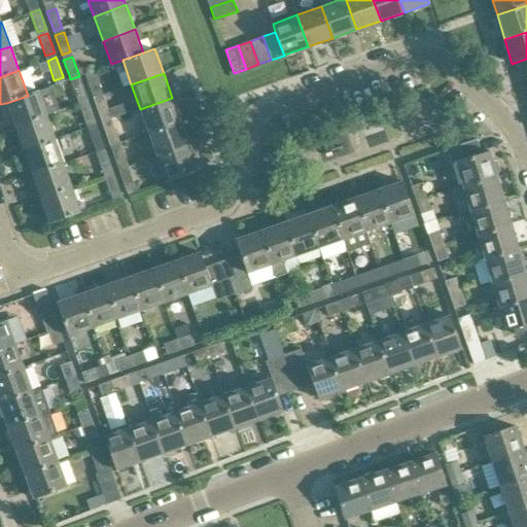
[(96,75),(86,78),(94,98),(103,95),(96,75)]
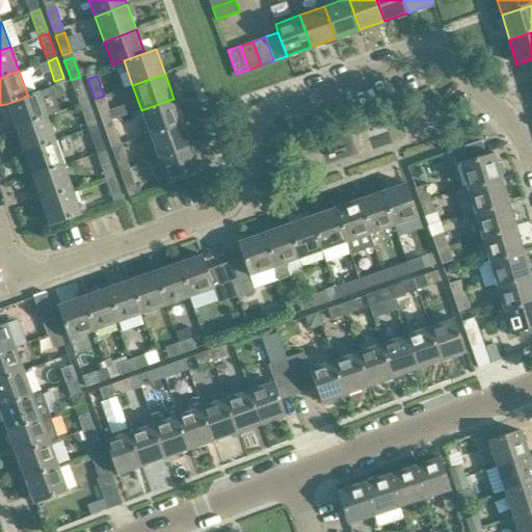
[(80,77),(71,80),(78,100),(87,97),(80,77)]
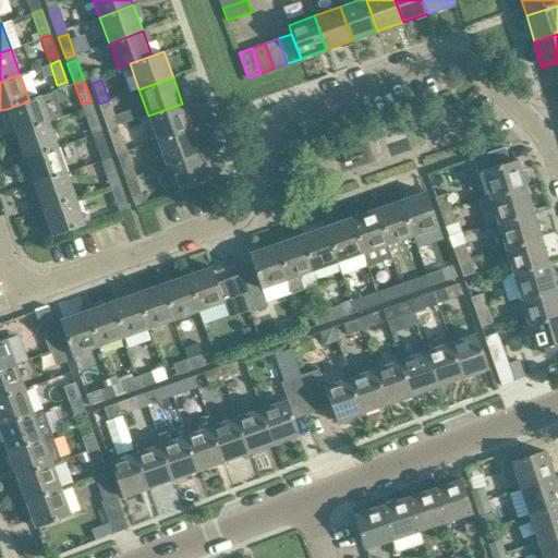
[(29,101),(7,109),(15,134),(50,122),(41,97),(29,101)]
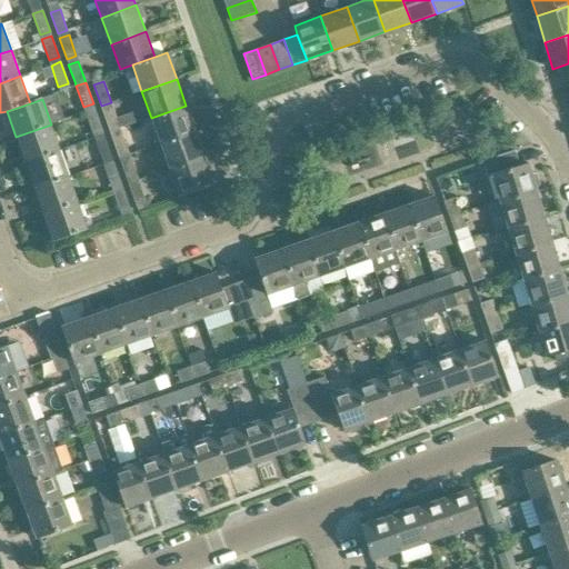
[(186,106),(151,118),(160,143),(195,131),(186,106)]
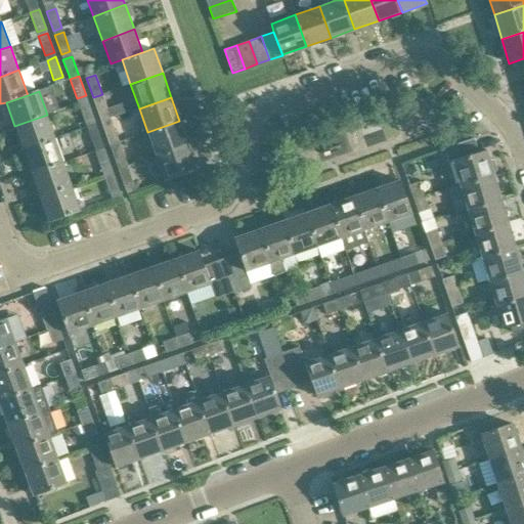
[(103,98),(94,101),(101,122),(111,119),(103,98)]
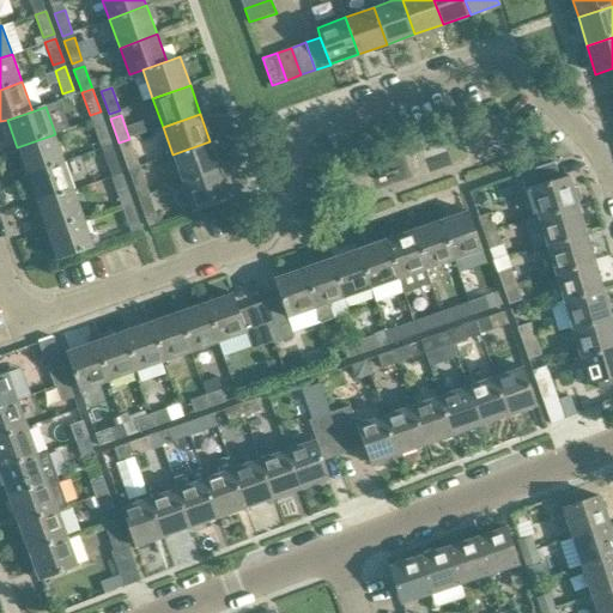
[(102,116),(91,120),(99,143),(110,139),(102,116)]
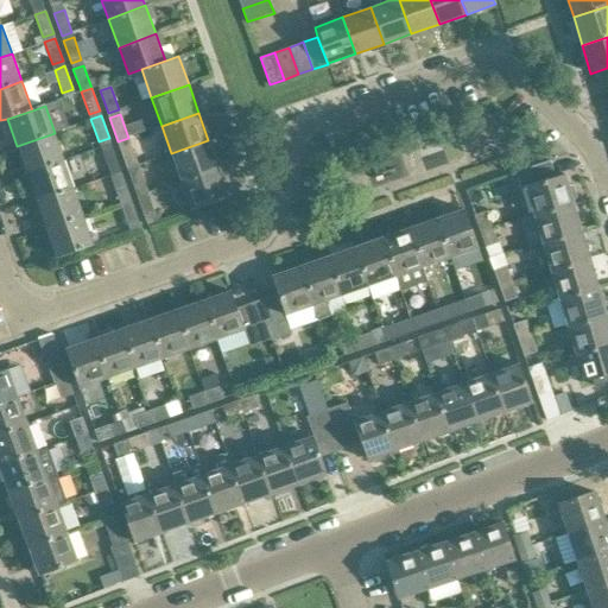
[(55,133),(17,146),(27,175),(64,162),(55,133)]
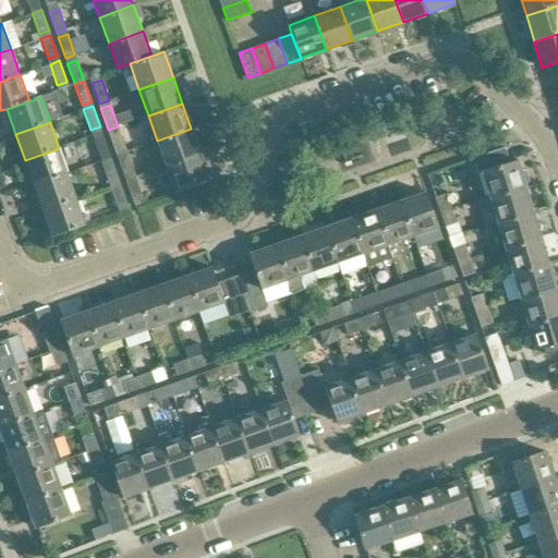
[(191,129),(157,141),(166,167),(199,154),(191,129)]
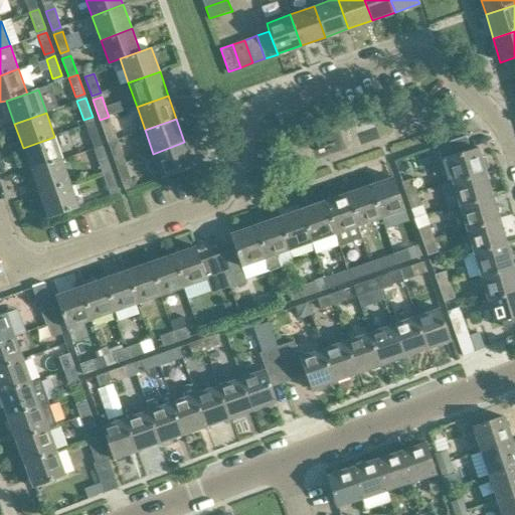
[(94,121),(86,124),(92,144),(101,141),(94,121)]
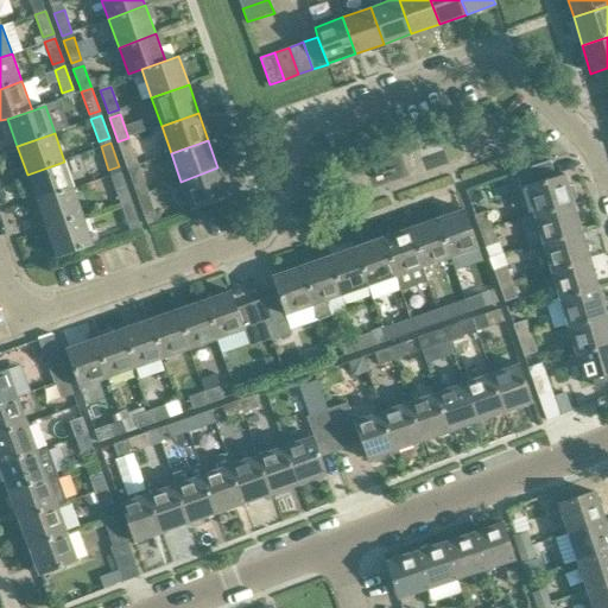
[(130,143),(119,146),(127,169),(138,165),(130,143)]
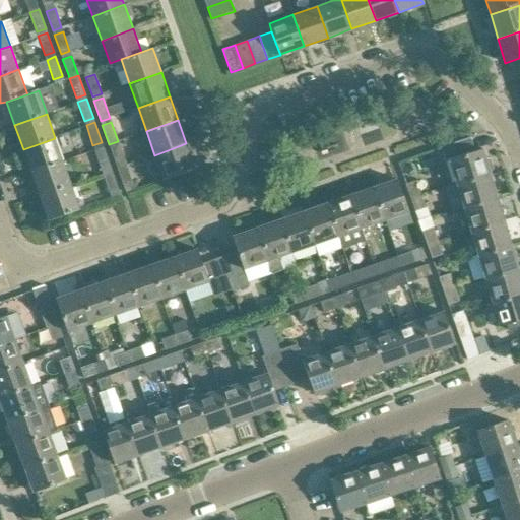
[(485,158),(482,148),(474,151),(470,137),(441,147),(444,159),(449,158),(457,183),(490,173),(489,171),(493,168),(490,159),(485,158)]
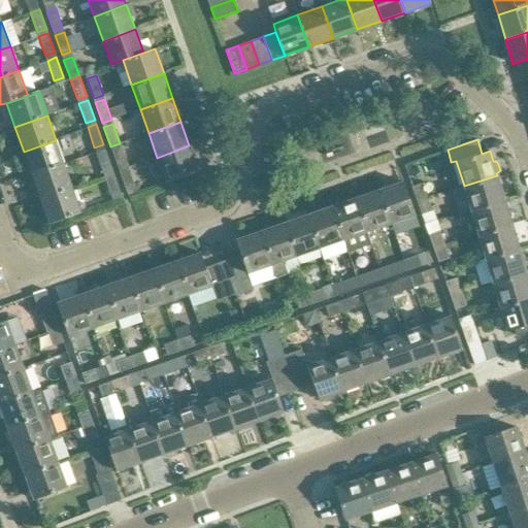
[(56,140),(24,152),(32,175),(64,164),(56,140)]
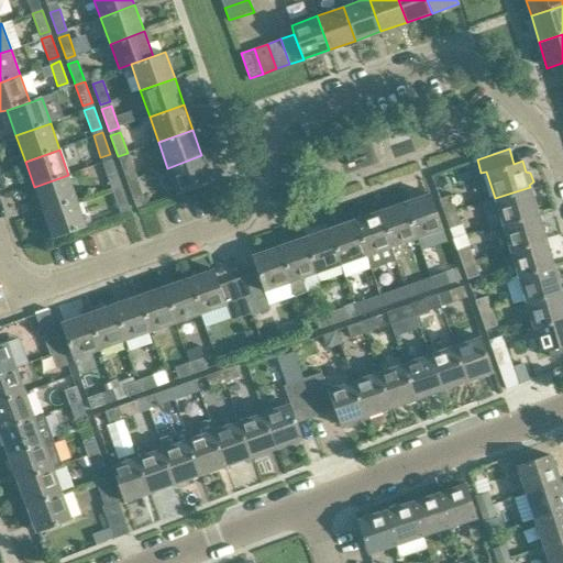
[(201,155),(167,168),(176,194),(211,181),(201,155)]
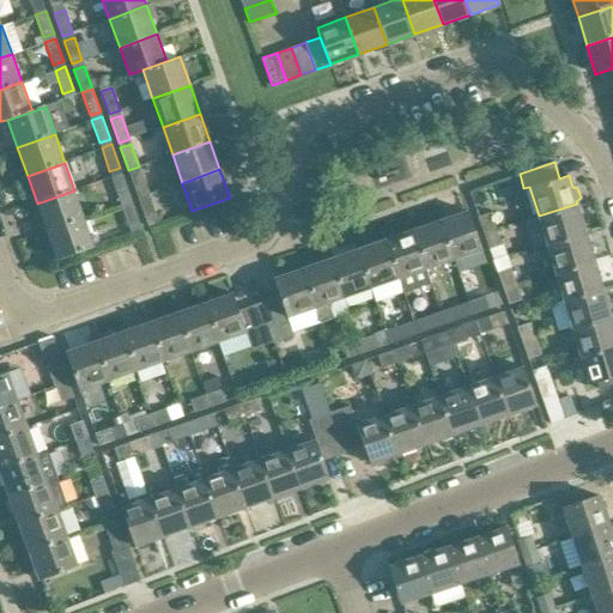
[(141,171),(131,175),(138,198),(139,198),(149,194),(141,171)]
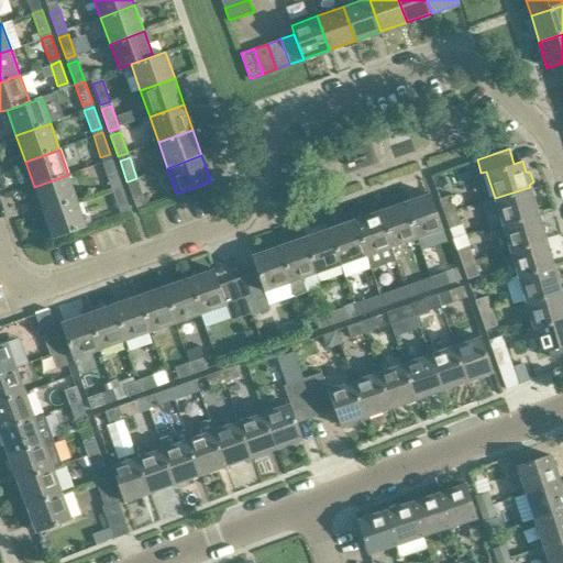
[(112,158),(102,162),(109,183),(119,179),(112,158)]
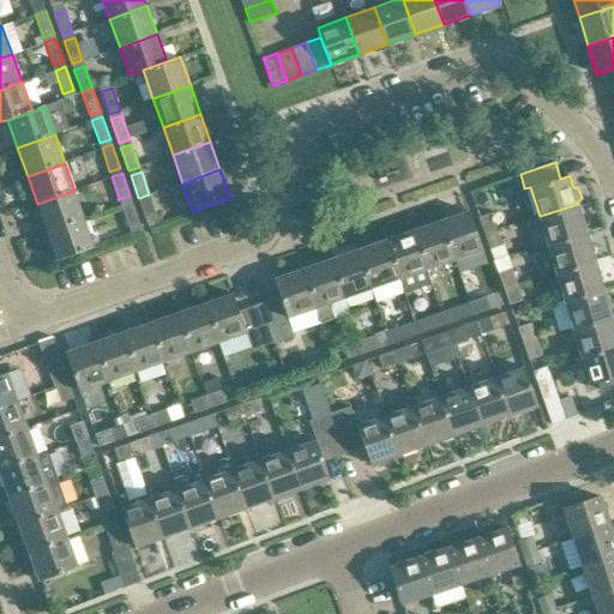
[(74,191),(37,204),(47,232),(84,218),(74,191)]
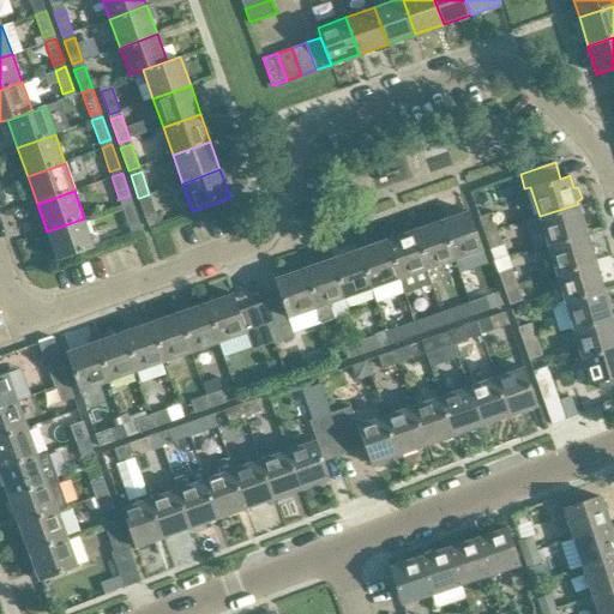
[(132,200),(121,204),(130,228),(132,233),(137,232),(142,229),(140,223),(132,200)]
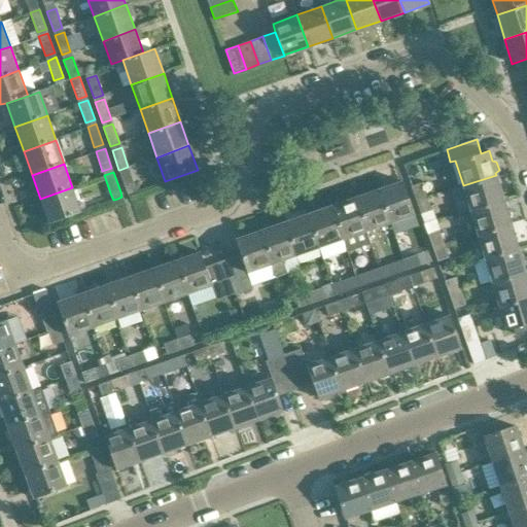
[(120,175),(128,195),(137,191),(130,172),(120,175)]
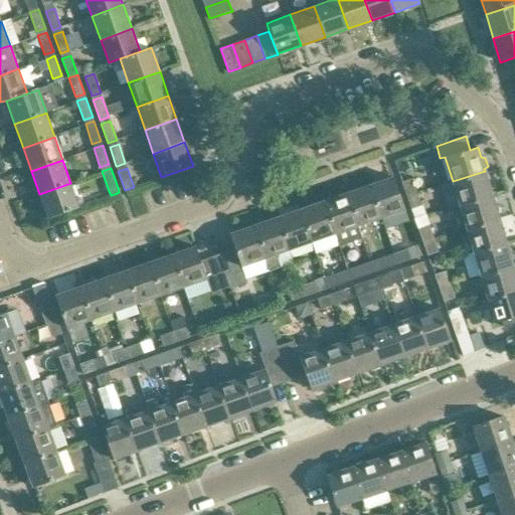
[(492,195),(485,171),(453,181),(460,204),(492,195)]
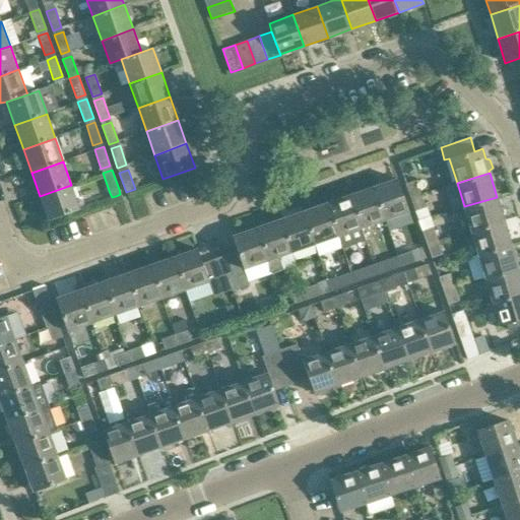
[(397,179),(373,187),(385,219),(408,211),(397,179)]
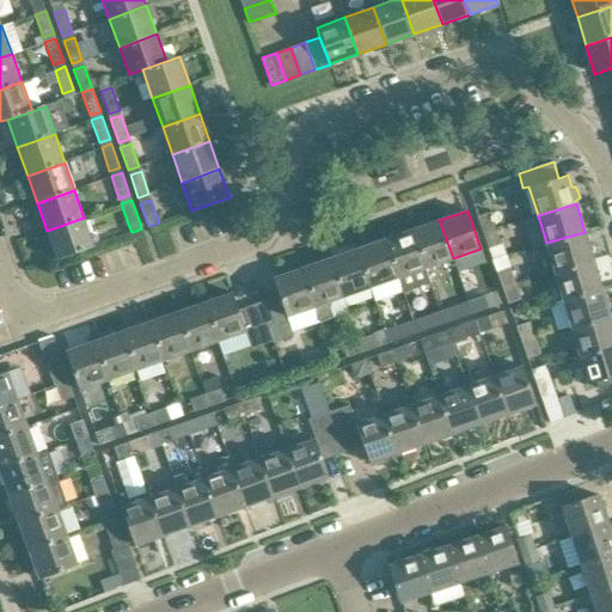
[(477,216),(483,232),(495,227),(490,212),(477,216)]
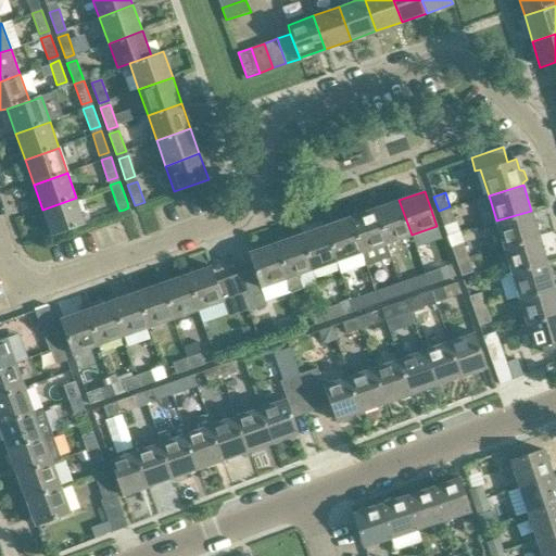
[(76,198),(42,210),(52,236),(86,223),(76,198)]
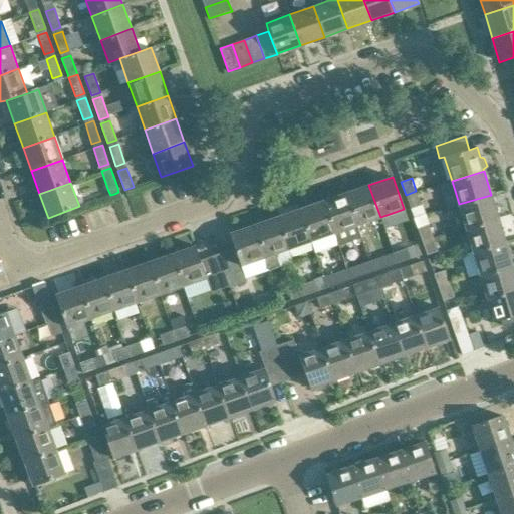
[(380,217),(368,185),(345,193),(357,225),(380,217)]
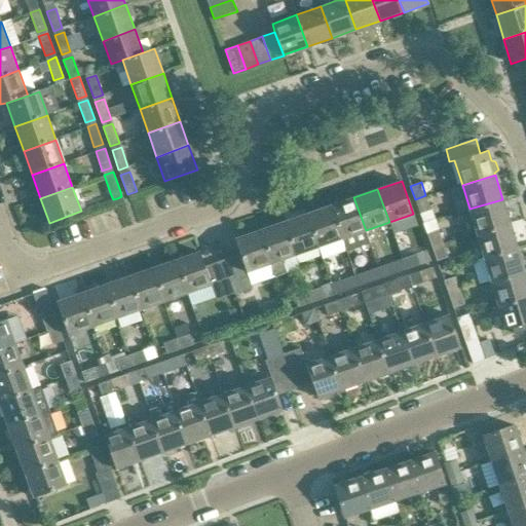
[(420,213),(430,210),(425,195),(415,199),(420,213)]
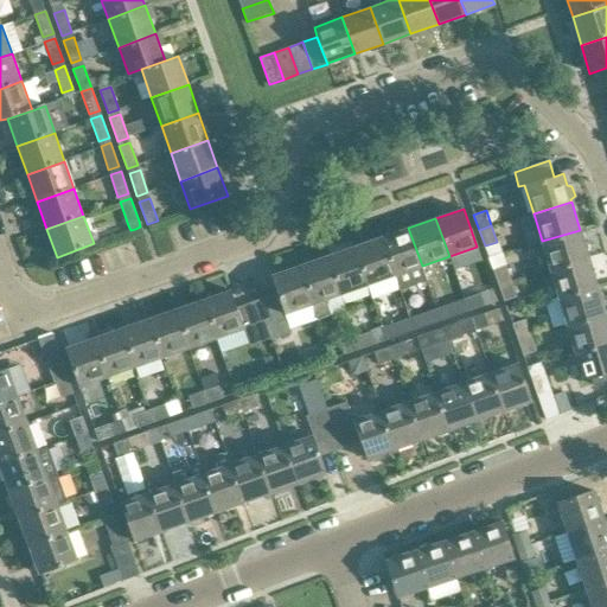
[(422,266),(408,228),(382,237),(395,276),(422,266)]
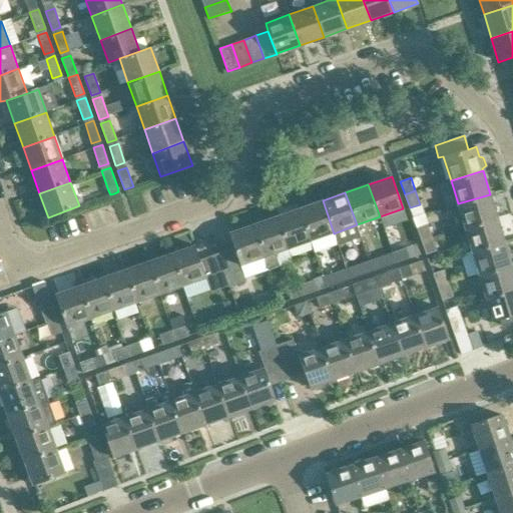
[(497,217),(490,194),(458,203),(465,227),(497,217)]
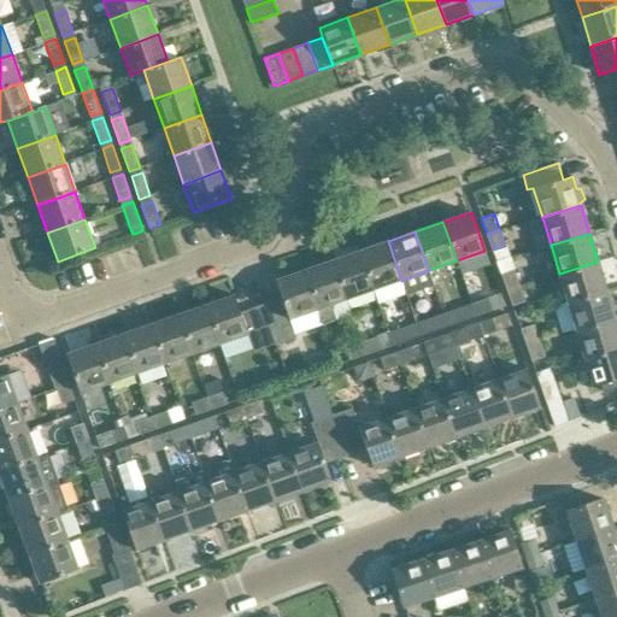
[(401,281),(388,241),(360,251),(375,289),(401,281)]
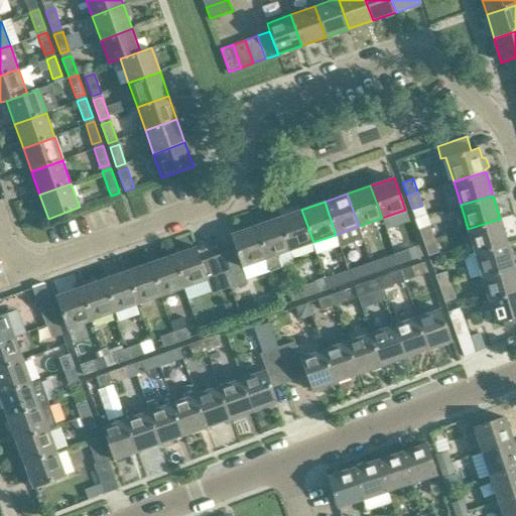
[(313,242),(301,210),(277,218),(289,251),(313,242)]
